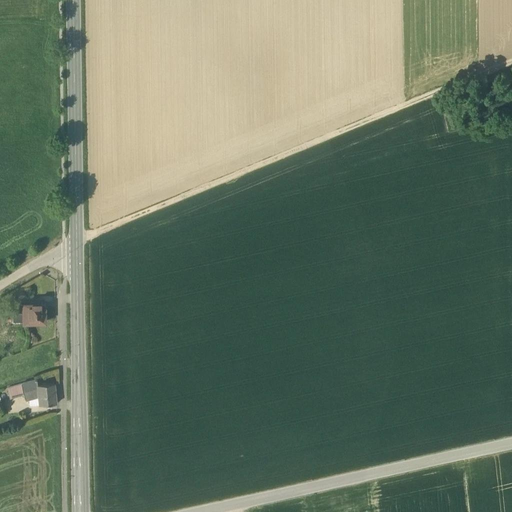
[(40,304),(24,304),(24,313),(29,313),(28,323),(45,322),(45,307),(40,307),(40,304)]
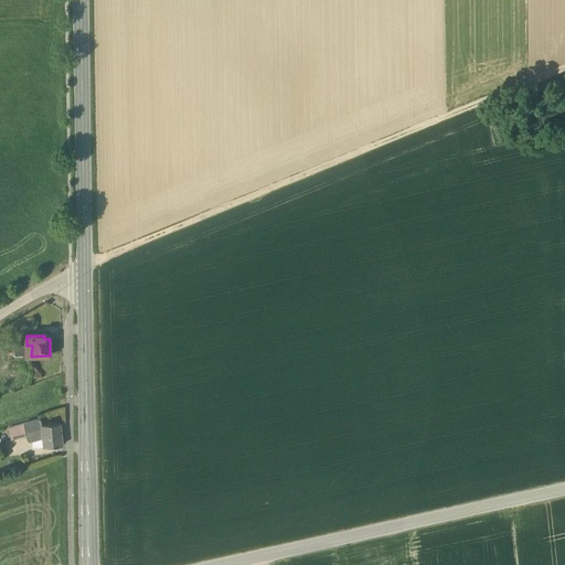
[(27,345),(13,345),(13,356),(31,356),(32,345),(27,345)]
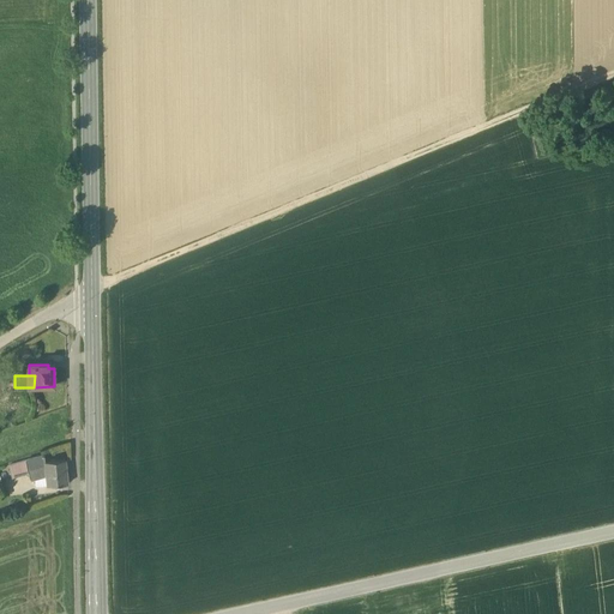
[(44,456),(26,461),(29,473),(31,480),(38,477),(47,475),(44,462),(46,461),(44,456)]
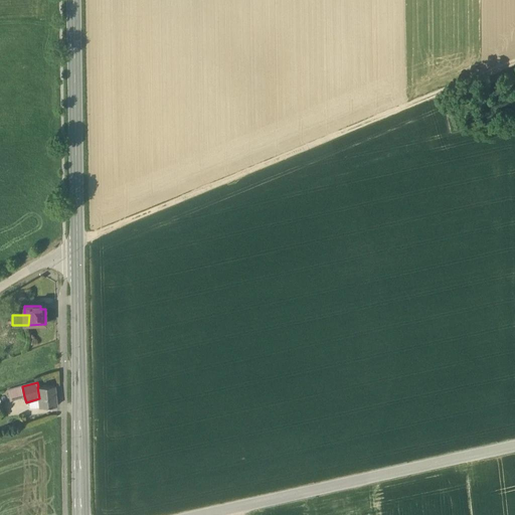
[(38,386),(37,387),(39,398),(39,407),(56,405),(54,385),(38,386)]
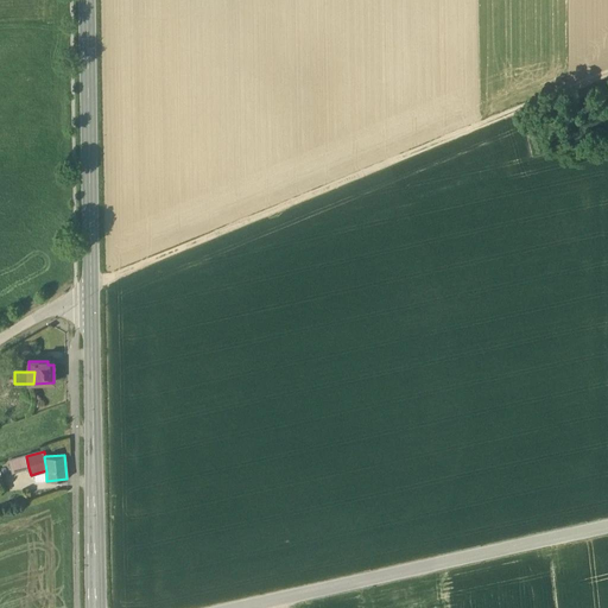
[(26,456),(8,461),(12,474),(29,468),(26,456)]
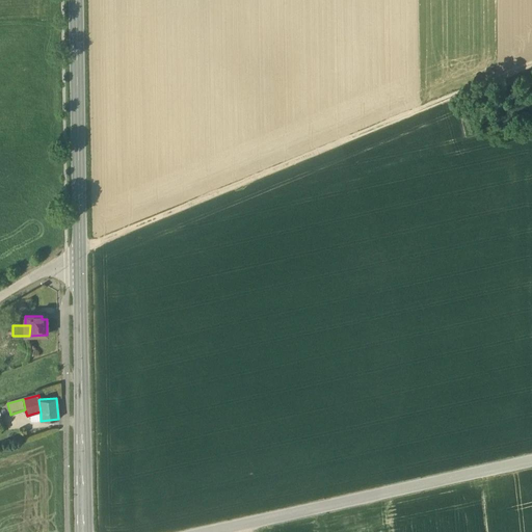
All buildings are outlined.
